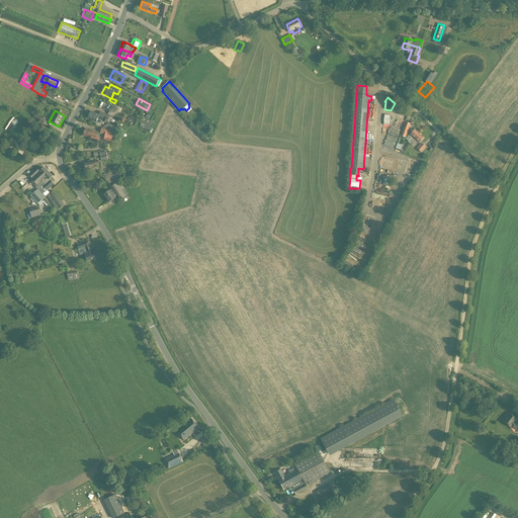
[(100,111),(98,115),(91,111),(88,118),(95,121),(100,124),(102,120),(106,123),(107,121),(108,122),(107,124),(106,124),(106,125),(104,125),(103,127),(102,127),(117,133),(118,128),(117,128),(118,125),(110,122),(112,117),(109,116),(110,116),(100,111)]
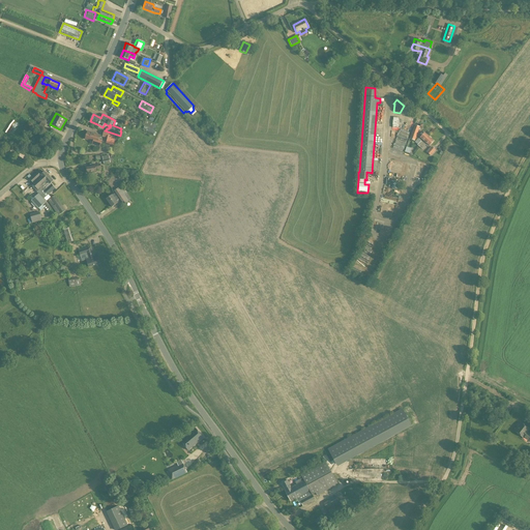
[(43,128),(48,121),(36,116),(34,120),(40,123),(39,126),(43,128)]
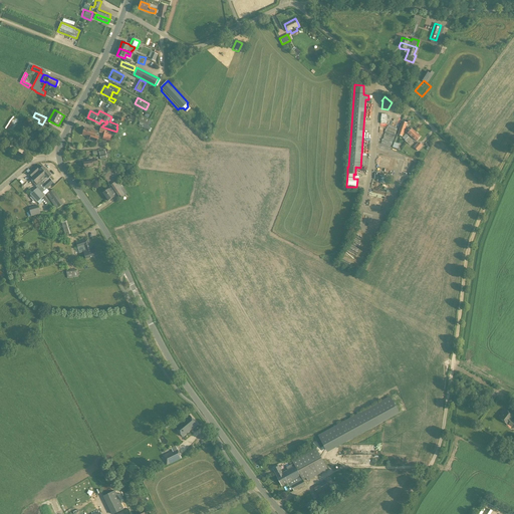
[(150,123),(140,119),(139,121),(145,124),(144,125),(149,127),(150,123)]
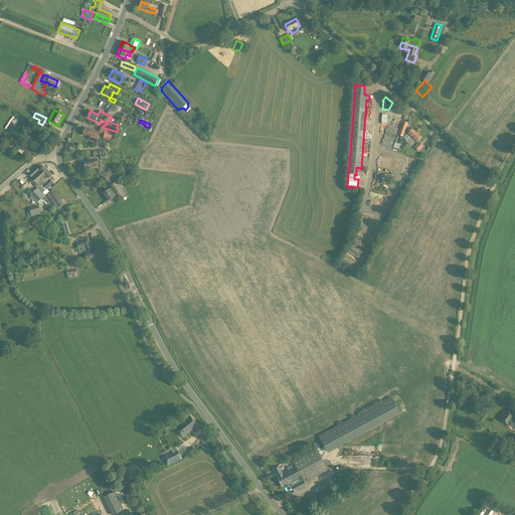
[(398,135),(403,137),(407,124),(402,122),(398,135)]
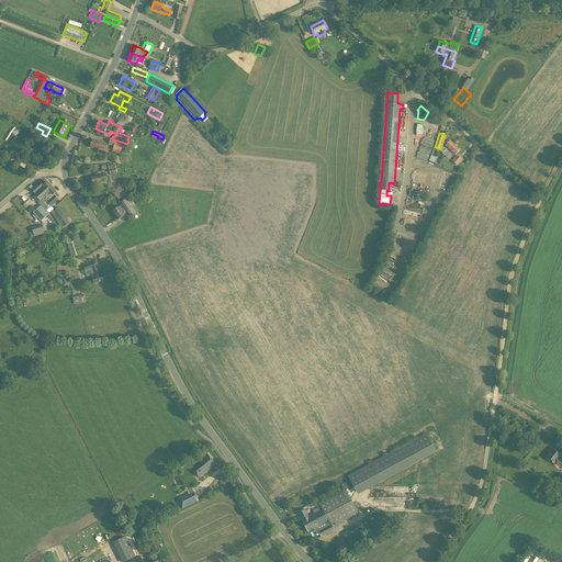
[(127,144),(111,138),(109,145),(114,146),(112,152),(121,155),(122,148),(124,149),(124,144),(127,145),(127,144)]
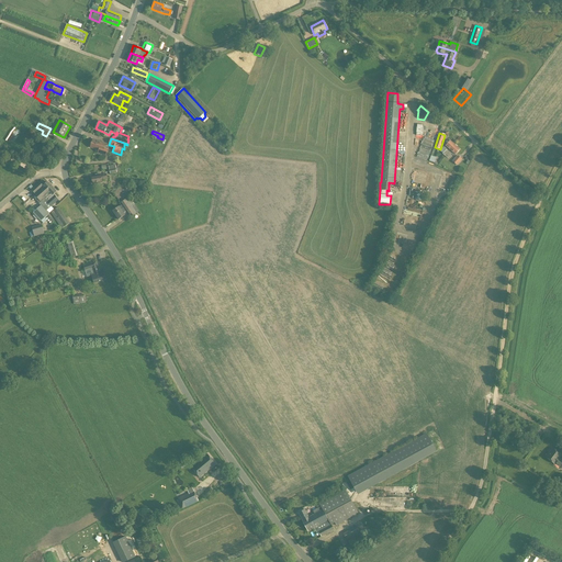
[(109,149),(104,148),(105,144),(92,139),(90,147),(99,150),(98,153),(107,156),(109,149)]
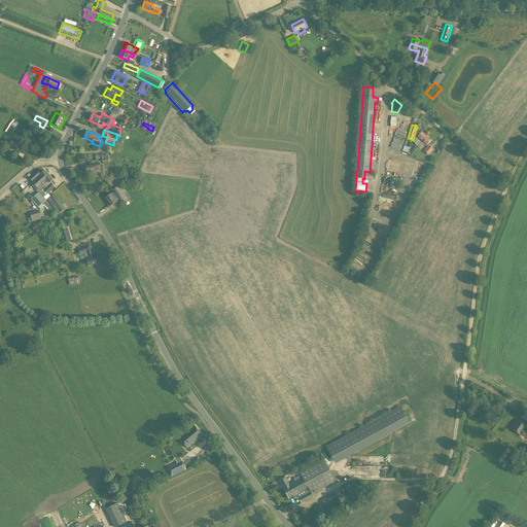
[(418,137),(416,138),(419,140),(415,144),(418,146),(426,136),(422,132),(418,137)]
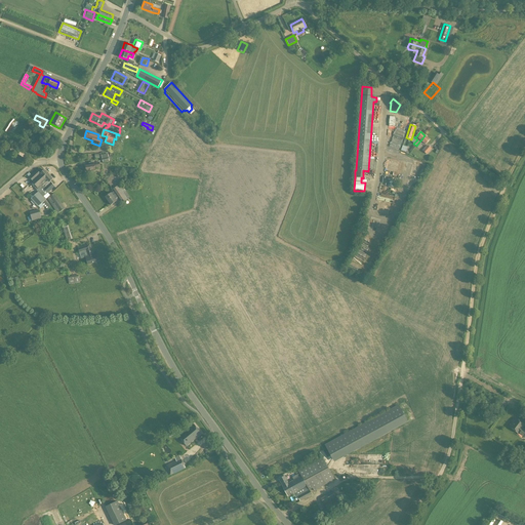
[(430,139),(425,135),(416,146),(418,148),(422,144),(425,146),(430,139)]
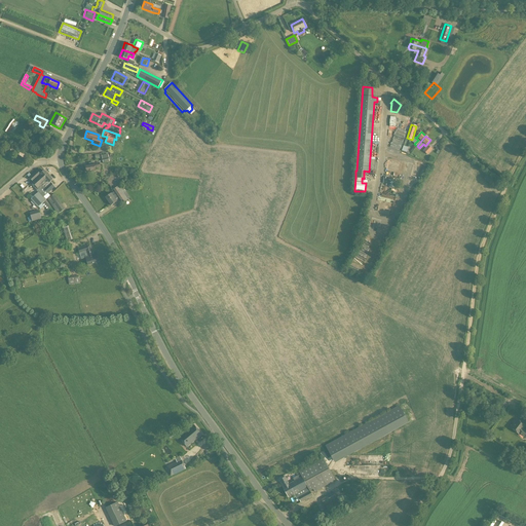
[(428,146),(423,151),(427,155),(433,149),(428,146)]
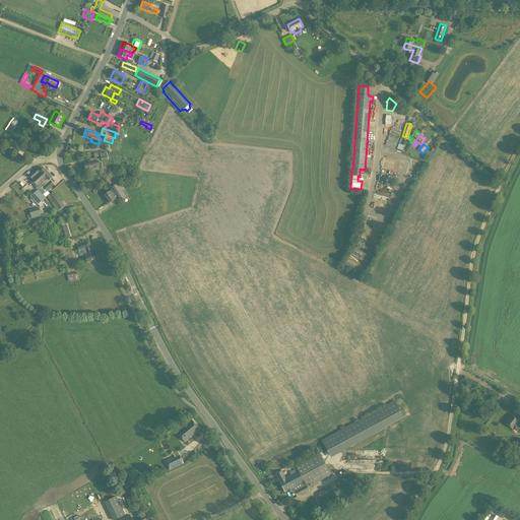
[(109,159),(111,159),(110,155),(108,155),(107,152),(101,153),(102,161),(109,159)]
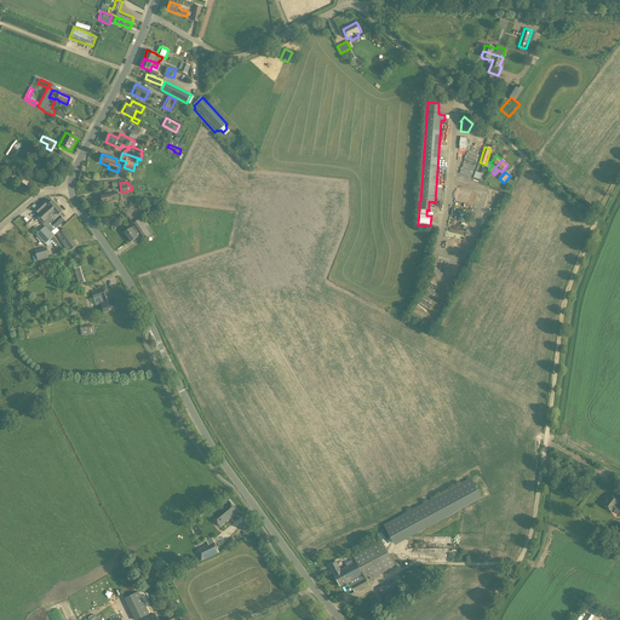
[(118,193),(110,193),(105,193),(107,194),(102,195),(103,204),(113,201),(112,199),(119,197),(118,193)]
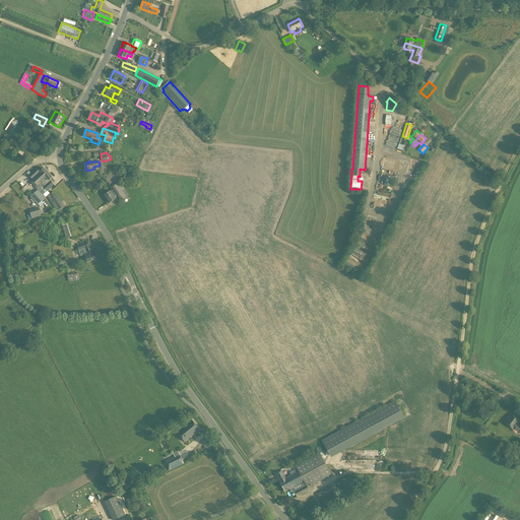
[(38,168),(28,176),(33,180),(31,180),(31,181),(30,182),(34,186),(38,190),(30,197),(38,205),(38,204),(42,201),(45,198),(46,197),(43,195),(47,191),(54,185),(50,180),(52,178),(44,169),(41,171),(38,168)]
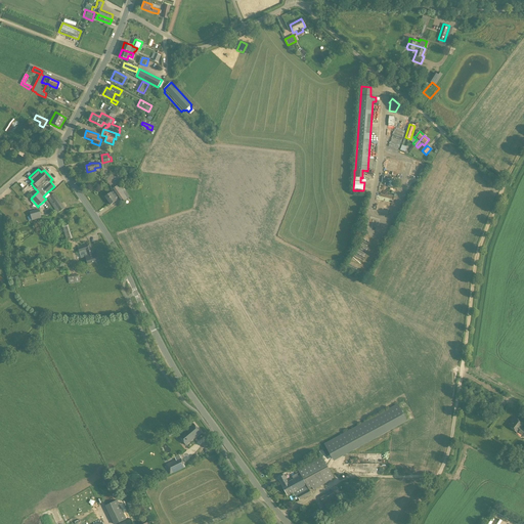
[(128,194),(121,183),(113,188),(122,203),(127,199),(126,197),(128,194)]
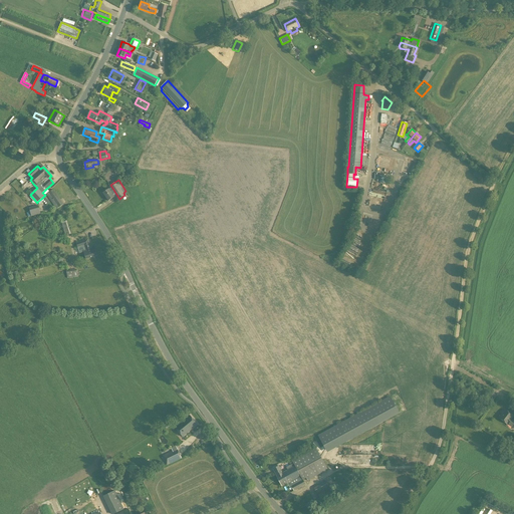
[(111,188),(108,190),(103,193),(108,201),(113,197),(112,195),(114,193),(111,188)]
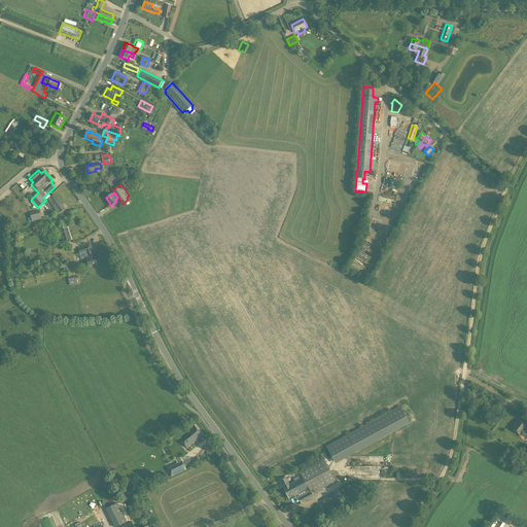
[(55,195),(50,197),(47,199),(51,206),(58,214),(65,210),(55,195)]
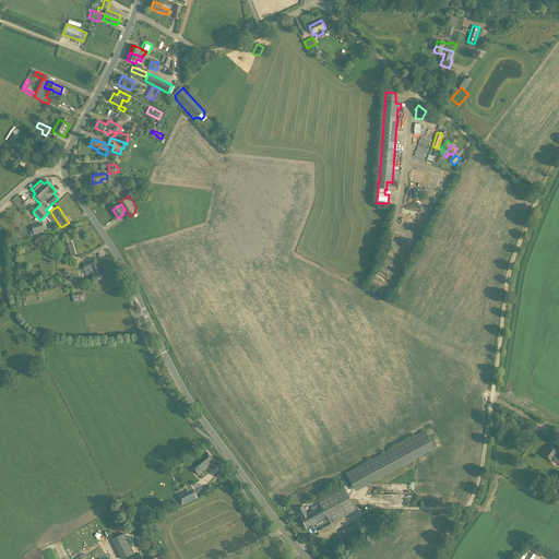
[(45,216),(47,219),(50,223),(54,219),(48,213),(45,216)]
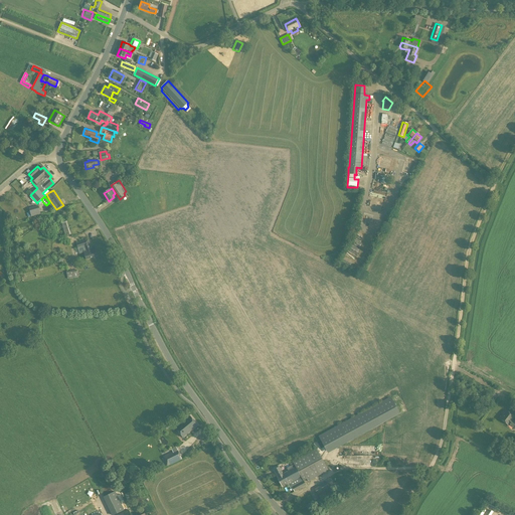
[(61,223),(65,236),(70,234),(66,221),(61,223)]
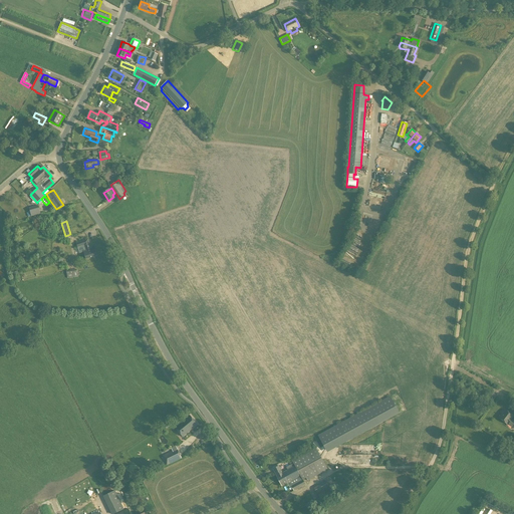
[(96,256),(94,248),(94,247),(91,248),(88,239),(76,243),(78,251),(84,249),(85,251),(83,252),(86,259),(96,256)]
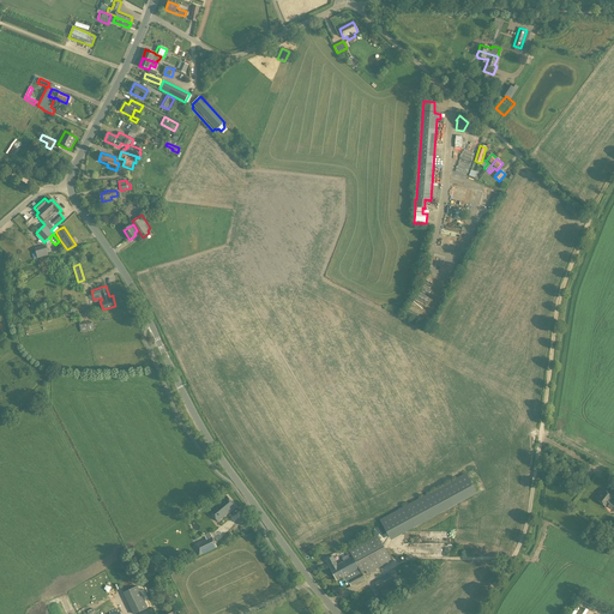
[(79,324),(80,333),(94,331),(91,321),(79,324)]
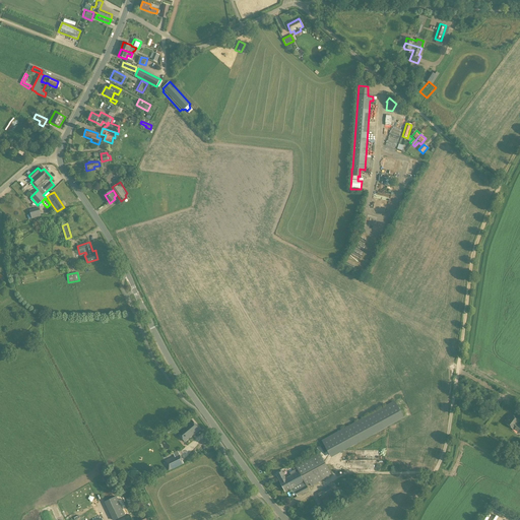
[(494,402),(499,405),(503,400),(498,397),(494,402)]
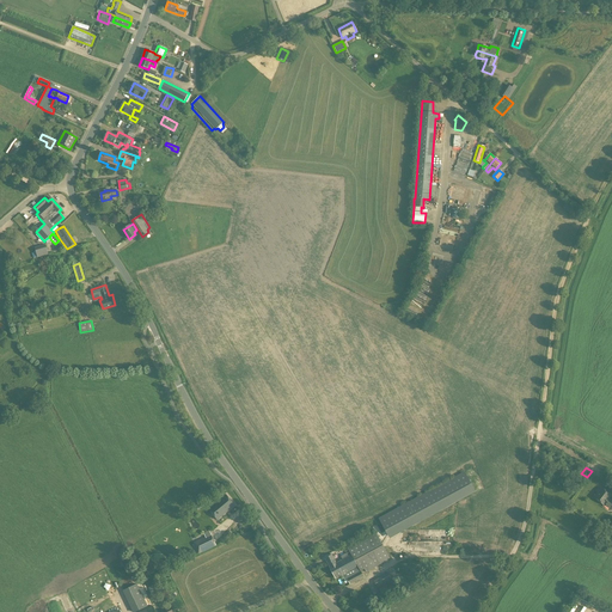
[(465,472),(379,519),(387,534),(473,488),(465,472)]
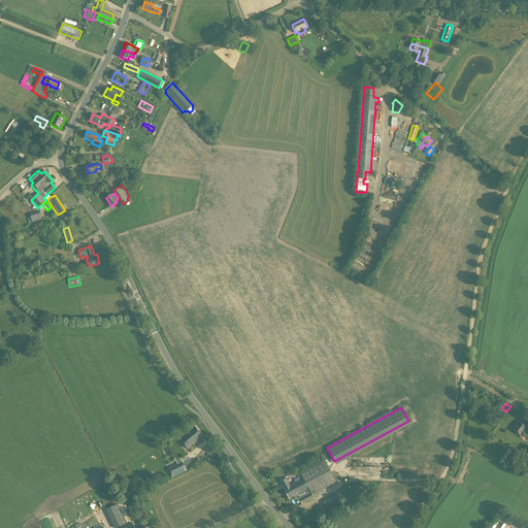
[(527,431),(526,430),(527,427),(519,421),(513,430),(521,436),(527,440),(527,431)]
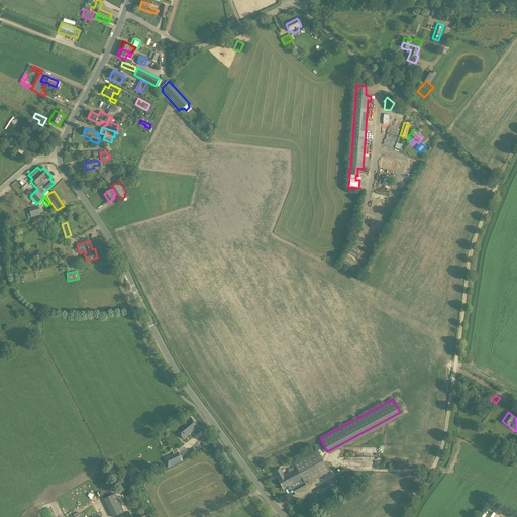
[(191,418),(176,430),(184,439),(198,427),(191,418)]
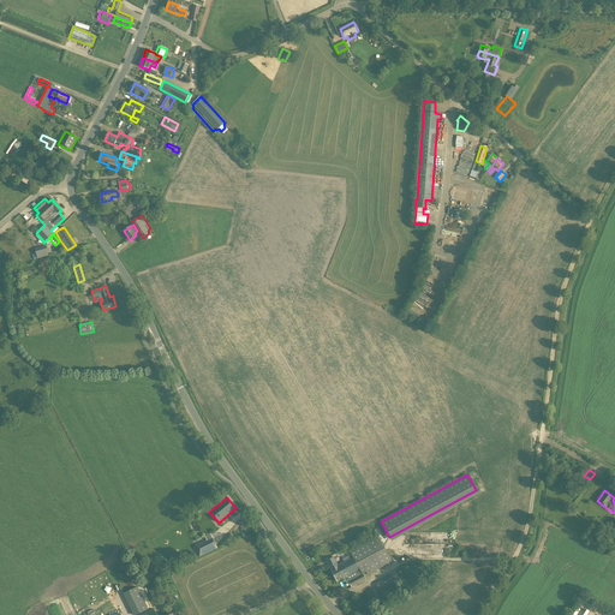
[(204,536),(206,539),(193,545),(199,557),(218,549),(210,533),(204,536)]
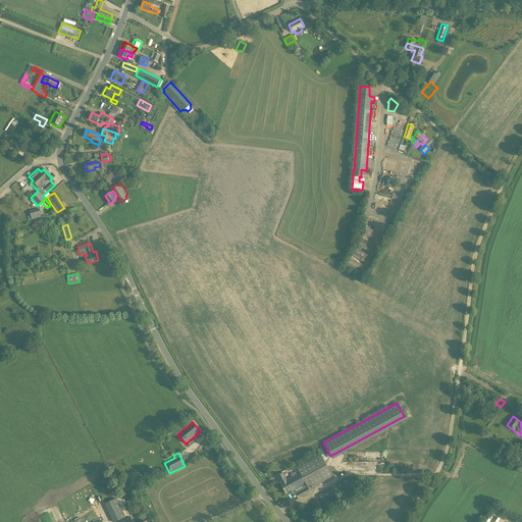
[(292,477),(286,480),(280,483),(285,493),(292,490),(294,494),(296,493),(299,499),(310,492),(308,487),(311,486),(312,488),(317,485),(332,477),(320,454),(296,468),(298,471),(291,474),(292,477)]
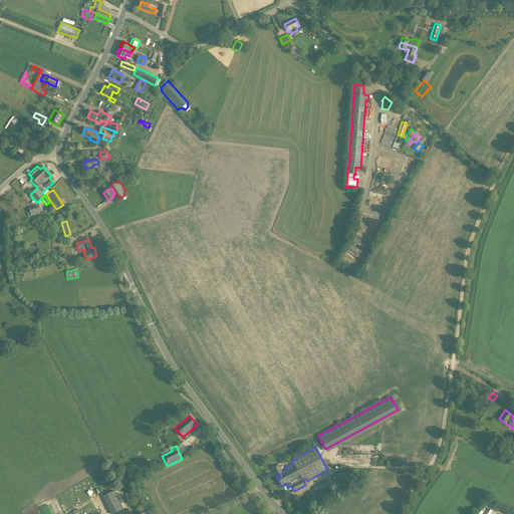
[(276,476),(282,473),(279,466),(273,469),(276,476)]
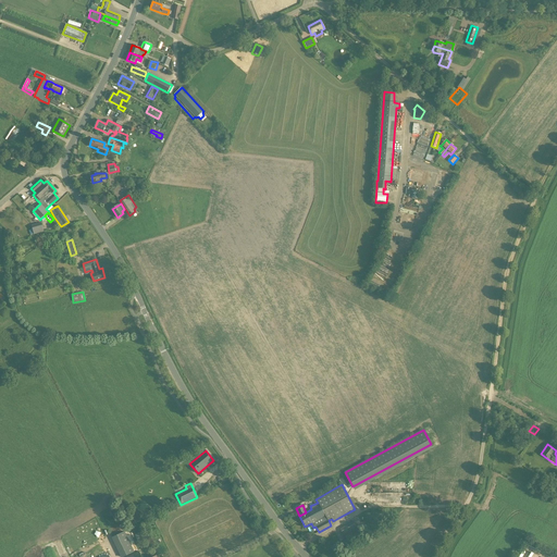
[(358,528),(354,521),(339,529),(344,536),(358,528)]
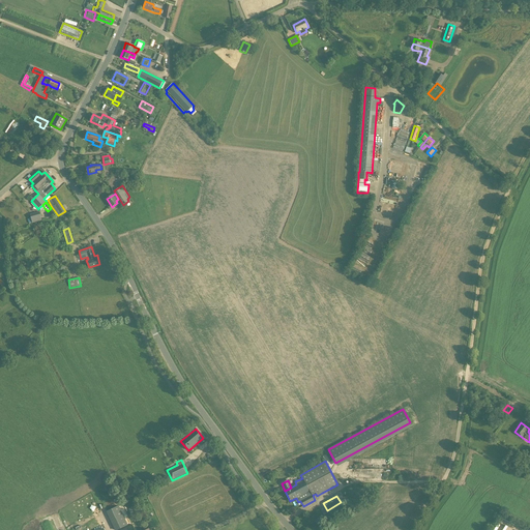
[(346,511),(344,508),(341,503),(327,510),(333,521),(336,519),(335,518),(346,511)]
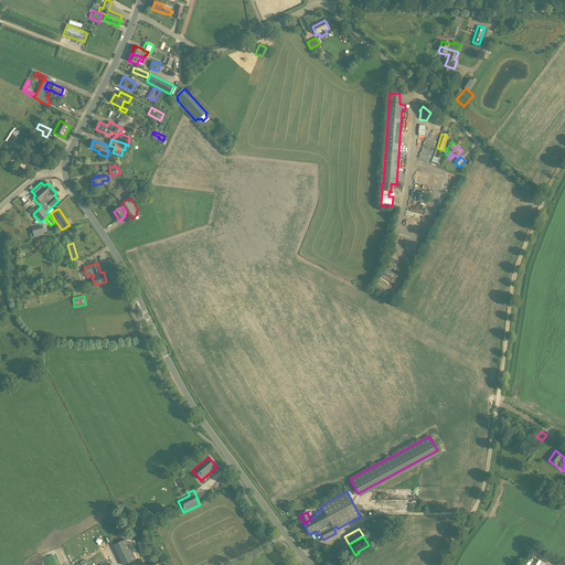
[(142,564),(132,541),(116,548),(123,564),(158,564),(156,564),(142,564)]
